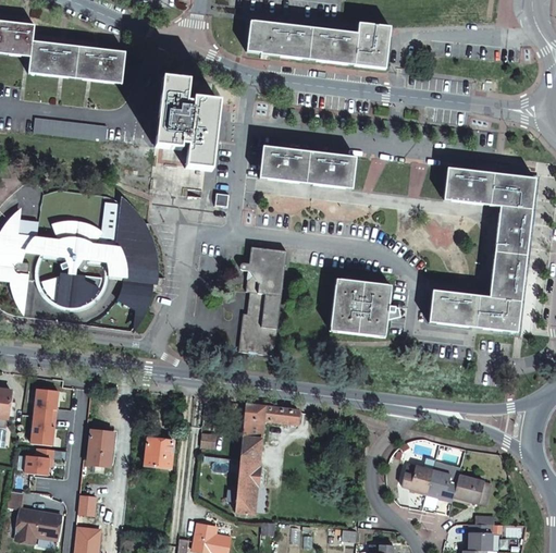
[(35,23),(0,19),(0,50),(31,54),(29,70),(122,81),(125,50),(33,39),(35,23)]
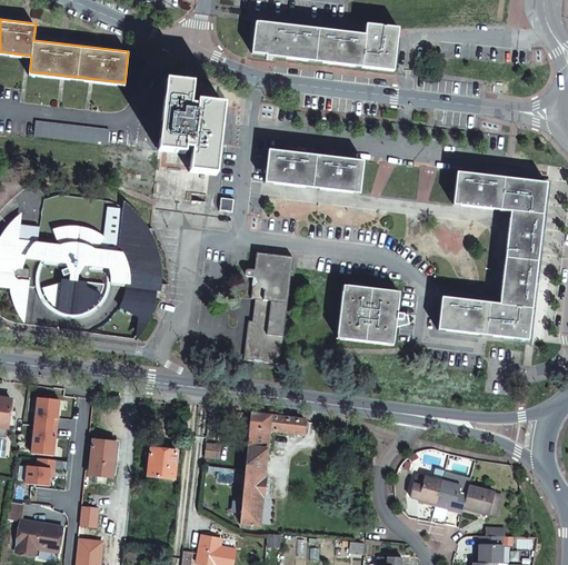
[(399,26),(367,21),(366,32),(256,19),(252,49),(266,51),(267,52),(394,68),(399,26)]
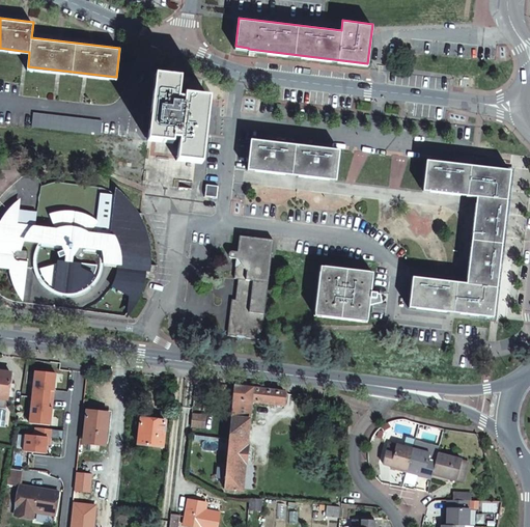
[(179,76),(156,73),(148,138),(172,141),(173,136),(180,137),(177,158),(201,161),(210,95),(185,92),(185,96),(178,96),(179,76)]
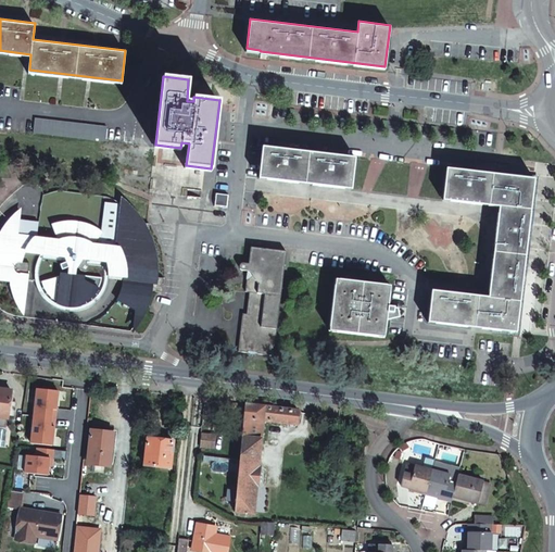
[(106,121),(35,113),(33,128),(105,137),(106,121)]
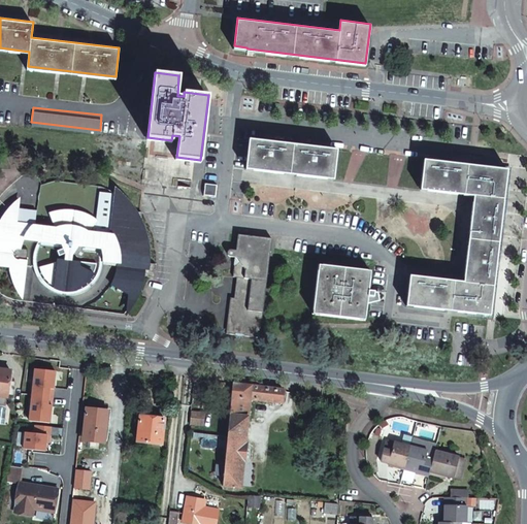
[(334,176),(337,148),(251,137),(246,166),(334,176)]
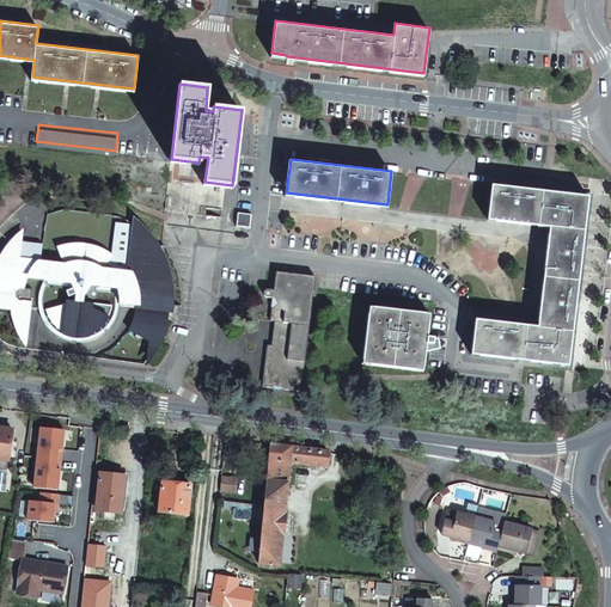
[(588,194),(492,183),(488,216),(550,224),(538,325),(476,318),(472,351),(568,363),(588,194)]
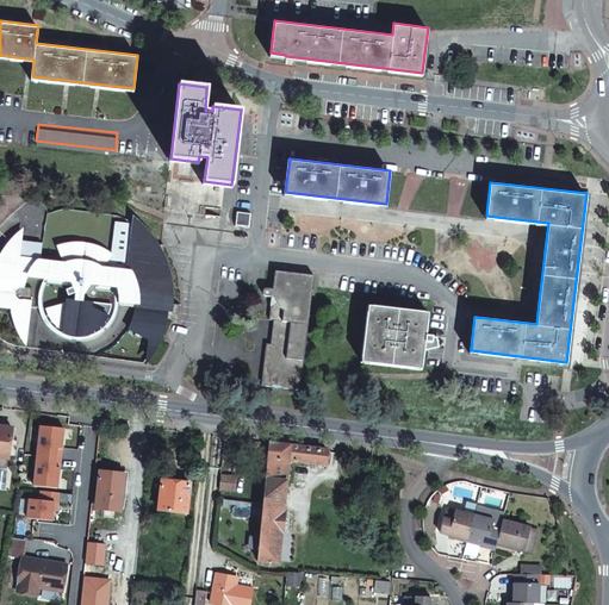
[(236,209),(235,223),(249,225),(249,224),(250,210),(236,209)]
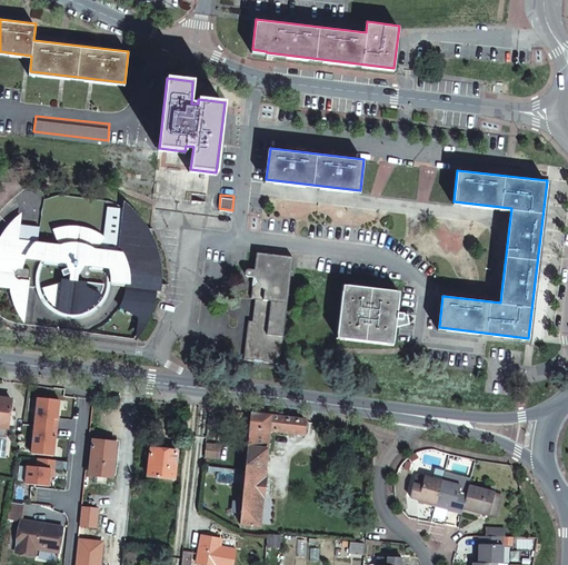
[(68,224),(63,225),(63,234),(57,235),(59,244),(17,238),(18,227),(7,225),(6,226),(0,234),(0,283),(12,285),(12,288),(13,291),(13,296),(15,299),(17,304),(26,305),(30,267),(21,266),(23,254),(68,259),(71,271),(70,277),(61,276),(60,281),(43,287),(43,289),(45,291),(47,295),(53,301),(58,305),(58,307),(61,309),(65,310),(71,311),(76,311),(82,310),(82,307),(86,306),(88,305),(96,299),(98,296),(100,293),(85,284),(86,274),(87,274),(90,271),(90,270),(90,266),(89,266),(87,265),(87,261),(108,264),(109,278),(123,280),(121,304),(140,315),(138,330),(140,328),(142,326),(146,320),(149,314),(151,308),(155,301),(157,294),(166,296),(169,283),(161,279),(161,268),(160,261),(159,254),(158,249),(151,236),(153,225),(143,222),(136,215),(129,209),(123,205),(123,207),(119,249),(96,247),(102,234),(98,230),(93,228),(87,226),(82,225),(78,225),(72,224),(68,224)]
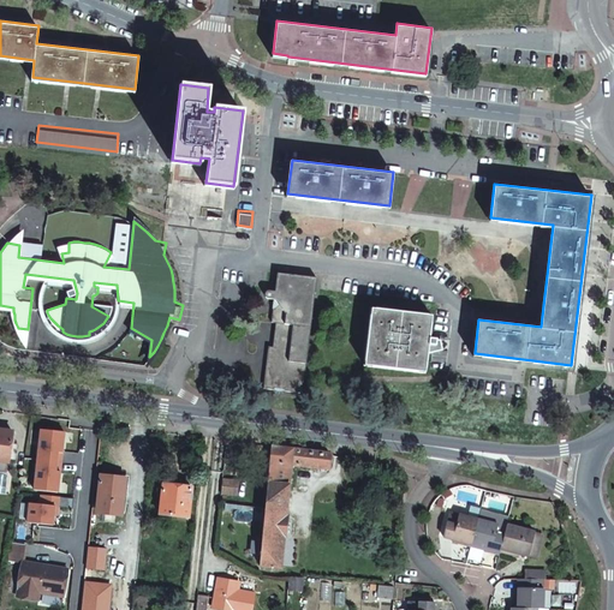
[(111,252),(103,267),(129,269),(133,223),(114,221),(111,252)]
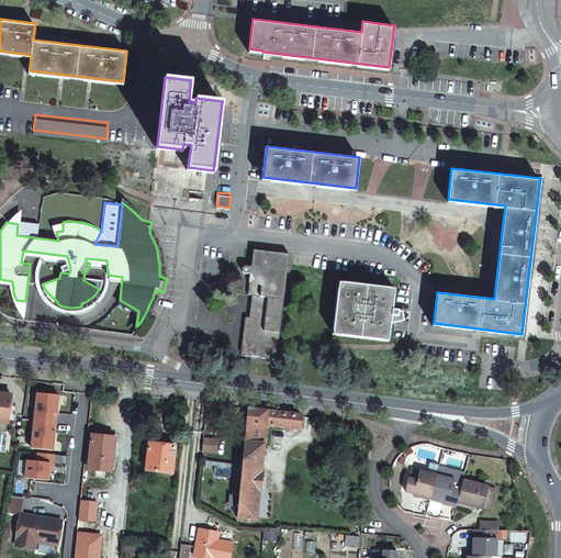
[(13,214),(7,222),(18,224),(20,210),(13,214)]
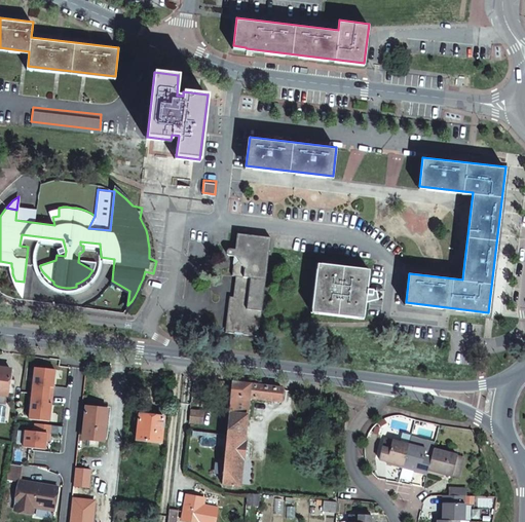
[(236,231),(235,238),(269,243),(270,234),(236,231)]
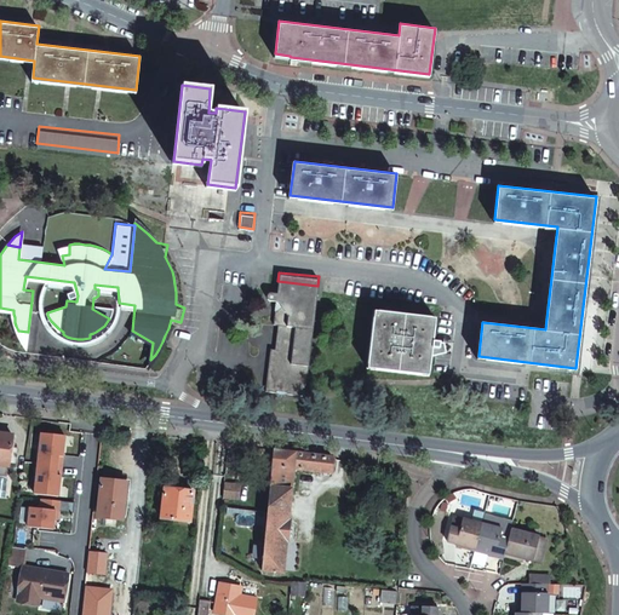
[(317,286),(278,281),(278,289),(269,288),(268,289),(267,292),(267,293),(268,295),(270,298),(276,298),(280,304),(274,308),(273,321),(279,323),(310,326),(314,293),(317,294),(317,286)]
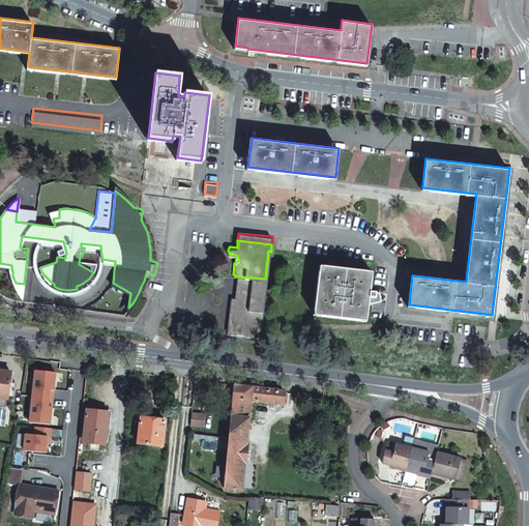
[(320,264),(315,312),(366,318),(372,270),(320,264)]
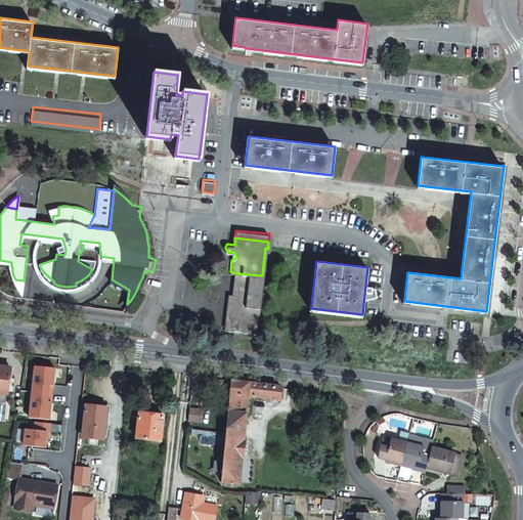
[(262,275),(235,273),(232,293),(228,292),(225,329),(259,332),(265,275),(262,275)]
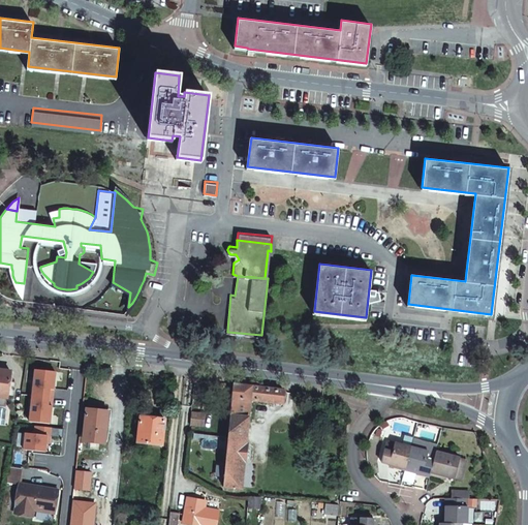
[(0,366),(0,393),(7,394),(10,368),(0,366)]
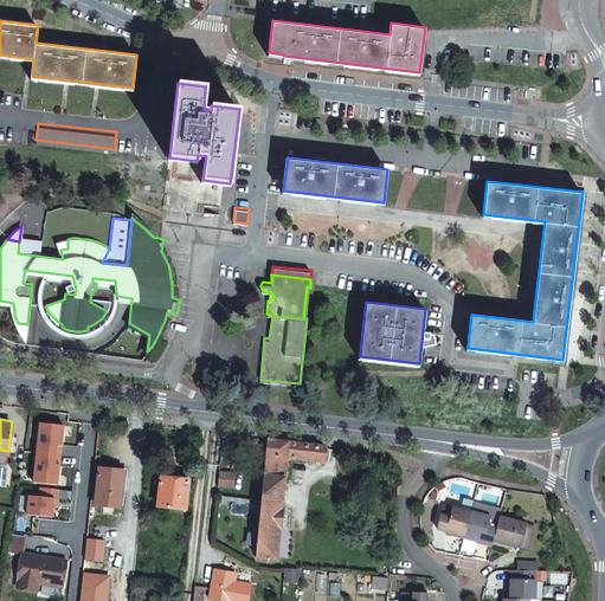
[(64,421),(40,419),(37,448),(38,448),(60,451),(64,421)]
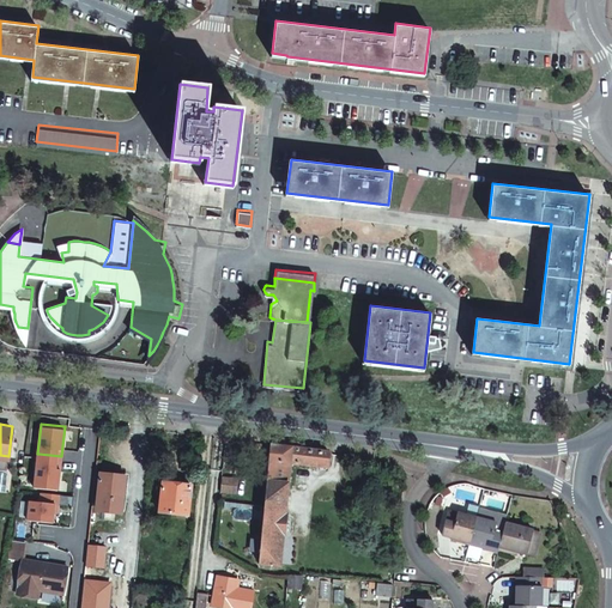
[(292,444),(272,442),(268,478),(289,480),(291,458),(292,444)]
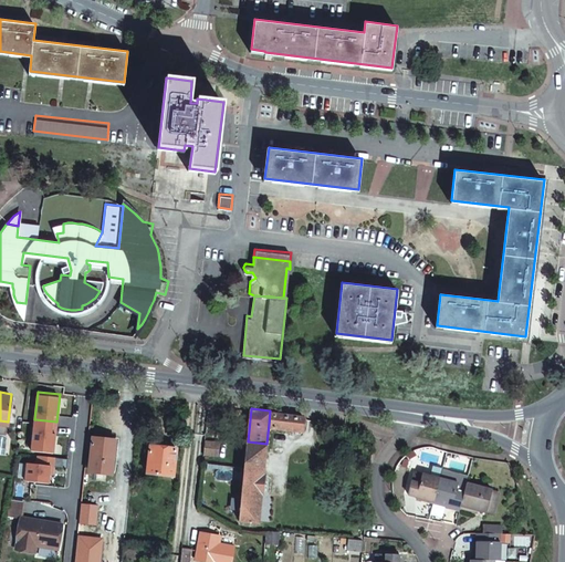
[(303,427),(304,415),(270,410),(269,424),(303,427)]
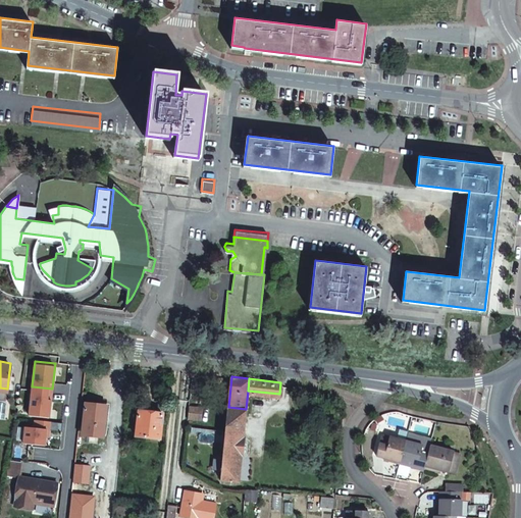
[(52,389),(33,386),(30,412),(49,414),(52,389)]
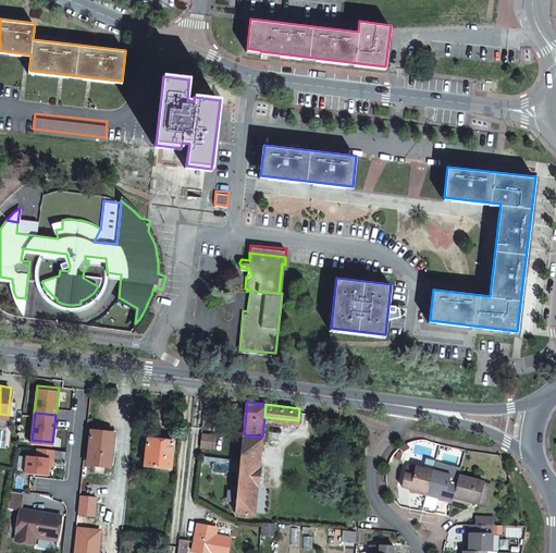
[(114,431),(93,429),(88,459),(111,462),(114,431)]
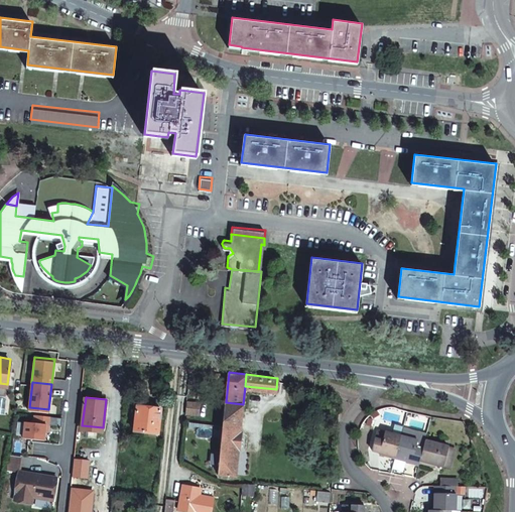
[(243,404),(226,402),(224,422),(219,471),(236,473),(239,446),(241,446),(242,430),(240,429),(243,404)]
